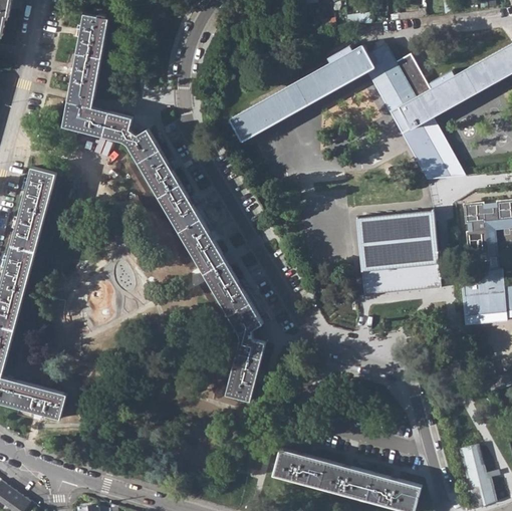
[(0,37),(5,38),(8,19),(11,20),(14,0),(0,0),(0,37)]
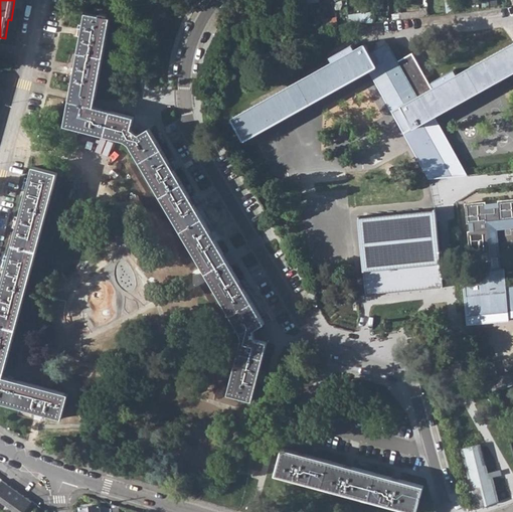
[(349,26),(371,24),(370,14),(348,16),(349,26)]
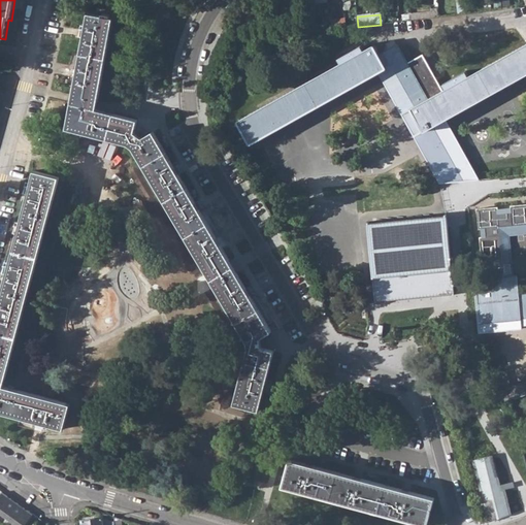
[(233,407),(259,414),(272,353),(259,351),(259,340),(269,334),(150,135),(139,141),(132,135),(135,123),(95,112),(112,21),(109,20),(109,18),(102,15),(101,19),(87,15),(65,131),(125,146),(131,152),(245,345),(245,352),(233,407)]
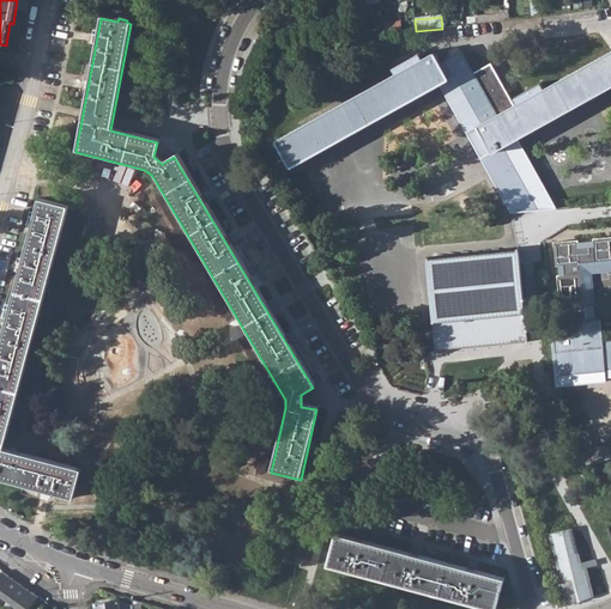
[(276,145),(289,170),(439,85),(466,135),(472,147),(479,159),(487,170),(510,212),(554,206),(519,140),(610,85),(610,53),(513,109),(489,66),(472,75),(459,54),(439,66),(433,56),(276,145)]
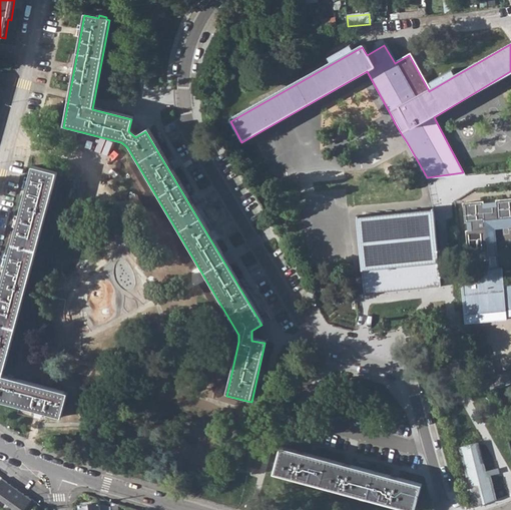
[(0,403),(60,419),(67,395),(2,378),(55,174),(31,167),(0,284),(0,403)]
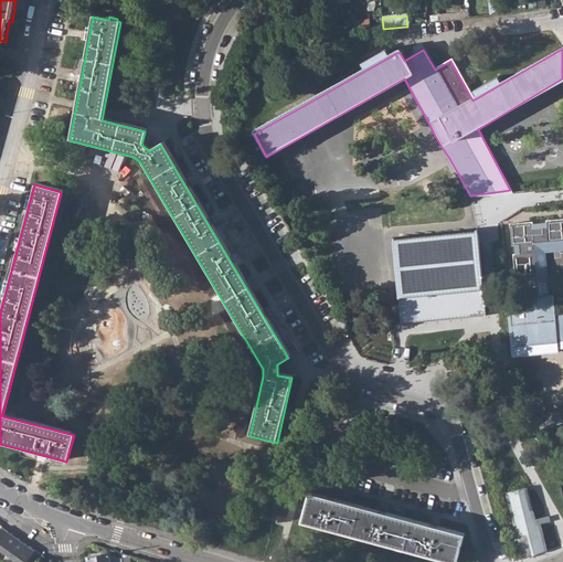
[(509,301),(512,348),(558,345),(556,342),(562,341),(562,221),(544,223),(544,226),(531,229),(531,225),(514,226),(510,233),(511,248),(514,248),(514,256),(512,256),(513,277),(520,282),(531,281),(532,299),(509,301)]
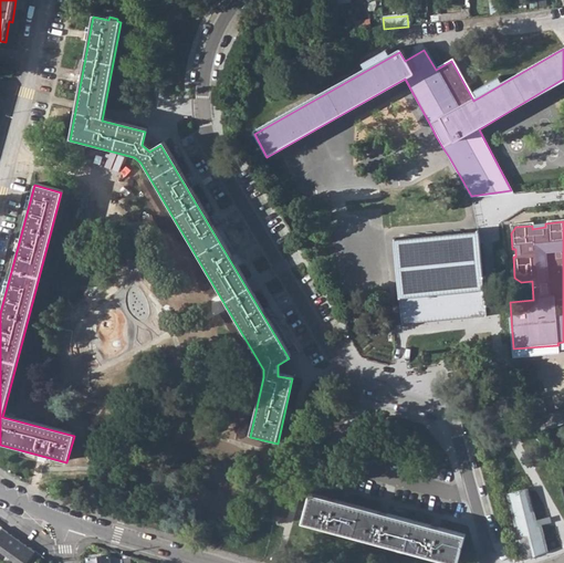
[(401,327),(403,327),(403,325),(484,318),(484,320),(486,320),(483,295),(484,295),(484,284),(482,283),(478,233),(476,233),(476,235),(395,243),(395,241),(393,241),(401,327)]
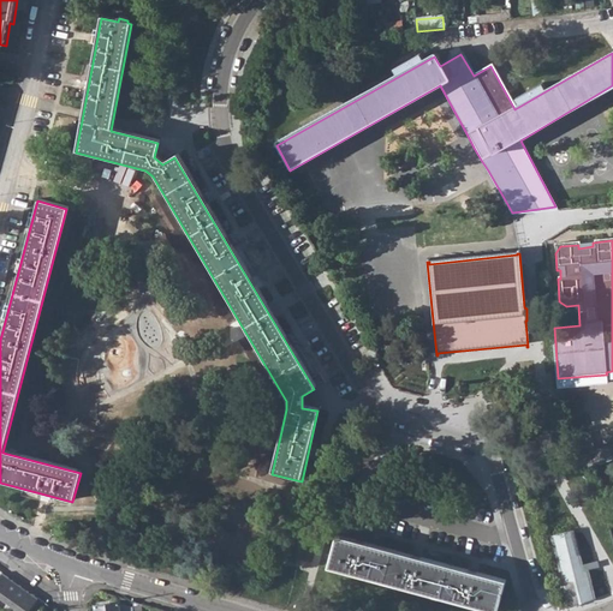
[(548,538),(565,609),(567,607),(594,600),(587,571),(582,573),(581,565),(572,532),(548,538)]
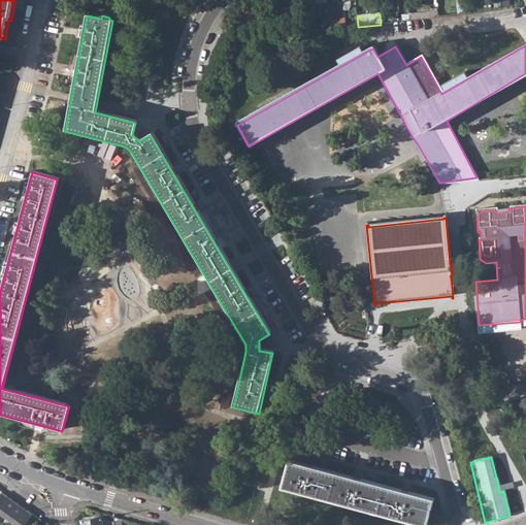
[(281,489),(415,524),(427,524),(432,500),(288,461),(281,489)]
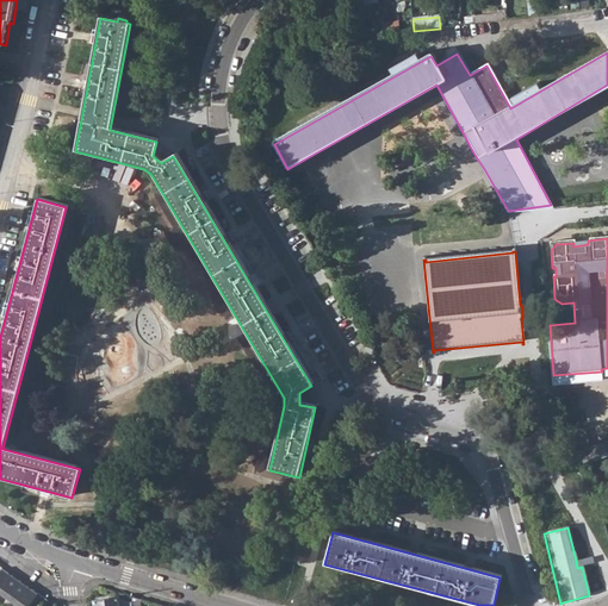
[(577,568),(582,567),(591,564),(590,557),(576,561),(577,568)]
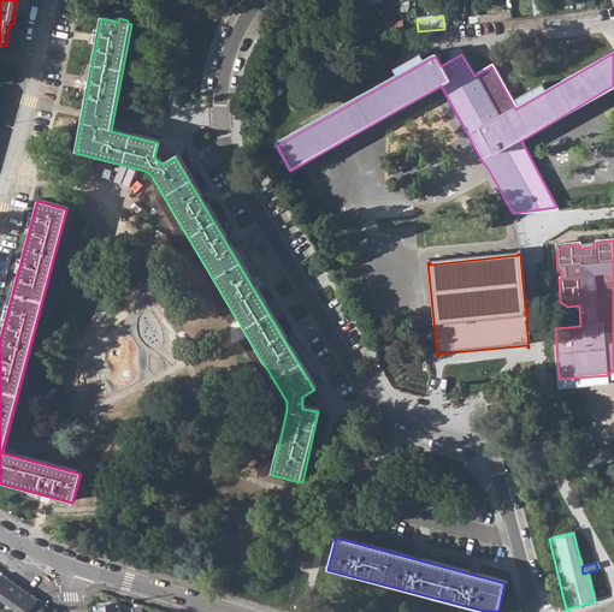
[(6,606),(18,589),(0,577),(0,602),(6,606)]
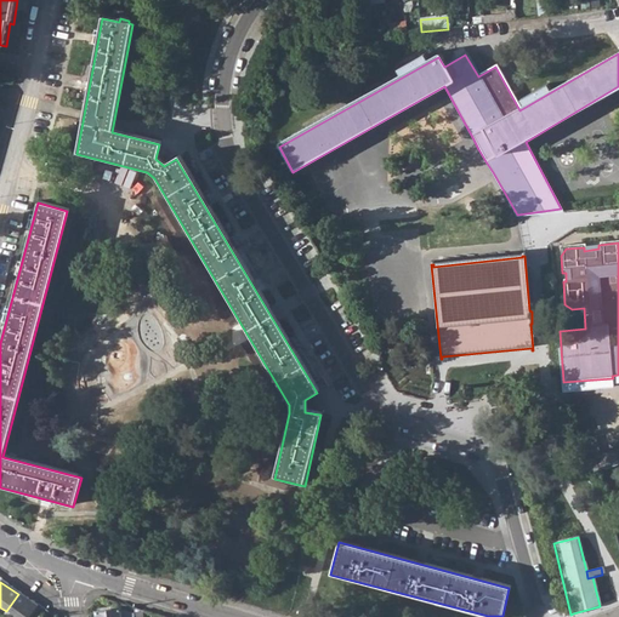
[(29,616),(37,607),(18,594),(6,611),(12,616),(29,616)]
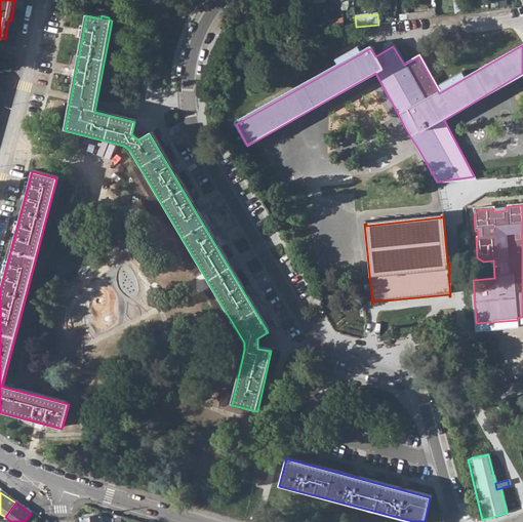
[(79,521),(112,521),(111,516),(98,513),(99,518),(79,521)]
